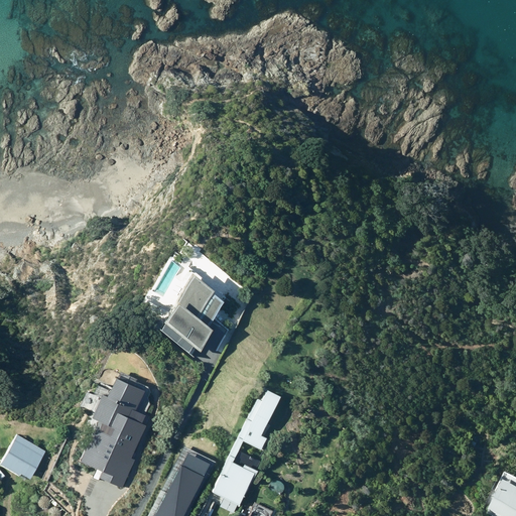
[(224,297),(190,271),(159,329),(192,358),(224,297)]
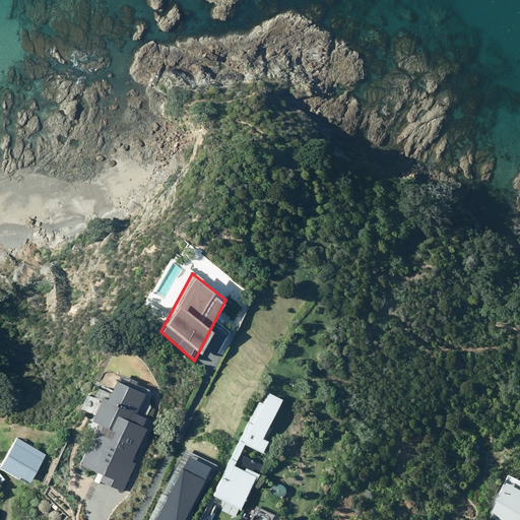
[(80,458),(99,466),(94,475),(122,486),(148,420),(132,413),(145,381),(117,369),(109,390),(103,388),(92,412),(99,414),(80,458)]
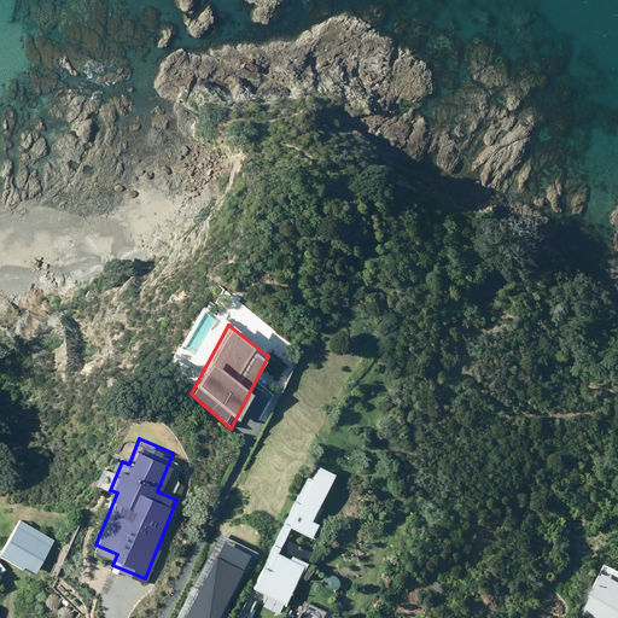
[(312,483),(307,481),(254,590),(285,606),(304,567),(278,555),(290,531),(313,542),(320,526),(318,525),(325,509),(321,508),(336,477),(319,470),(312,483)]
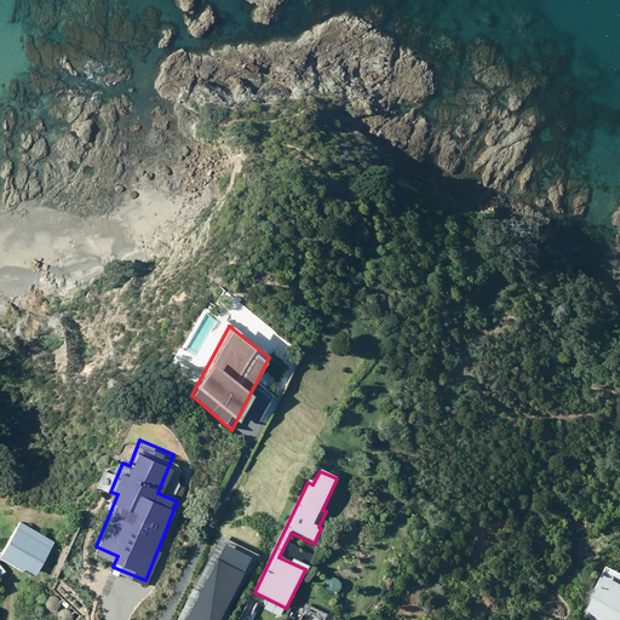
[(53,545),(18,524),(0,555),(0,562),(21,574),(22,572),(34,579),(53,545)]
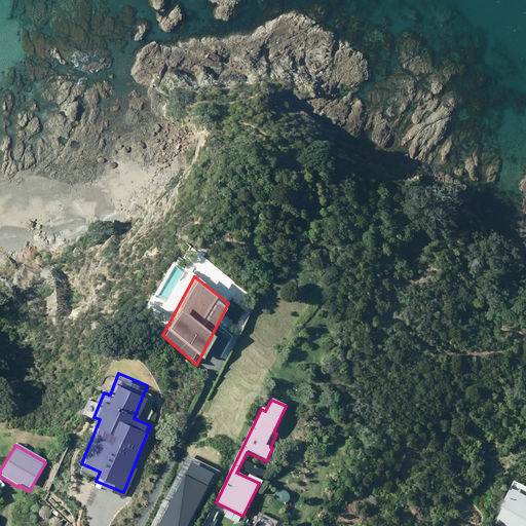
[(154,525),(183,525),(213,465),(190,454),(154,525)]
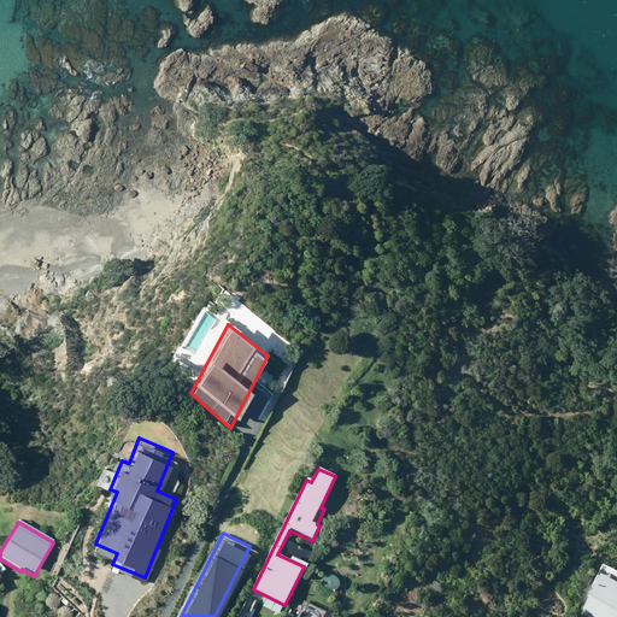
[(582,613),(588,616),(616,616),(616,582),(600,574),(593,587),(595,588),(582,613)]
